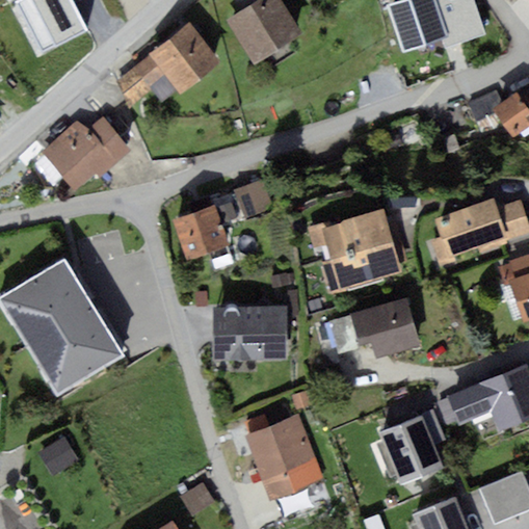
[(256,0),(227,20),(253,60),(300,29),(281,0),(256,0)]
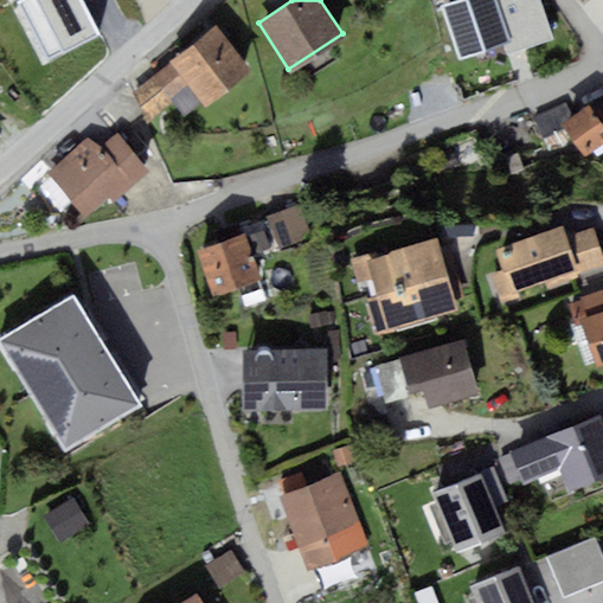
[(459,0),(441,6),(456,56),(507,40),(494,0),(459,0)]
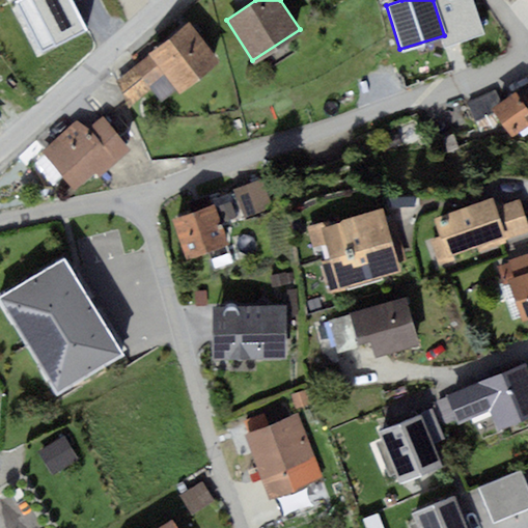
[(436,0),(445,29),(478,19),(472,0),(436,0)]
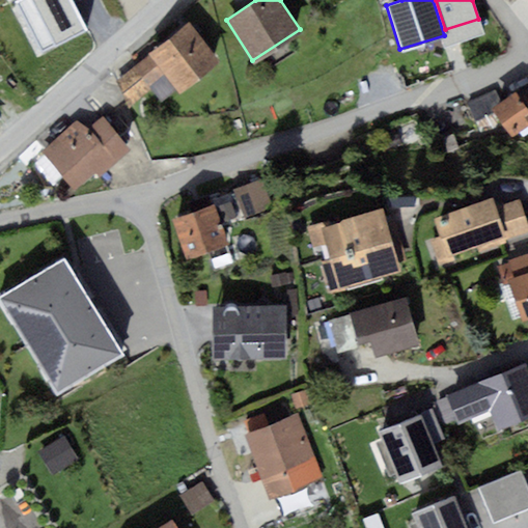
[(187,24),(115,81),(132,103),(153,86),(162,99),(214,58),(187,24)]
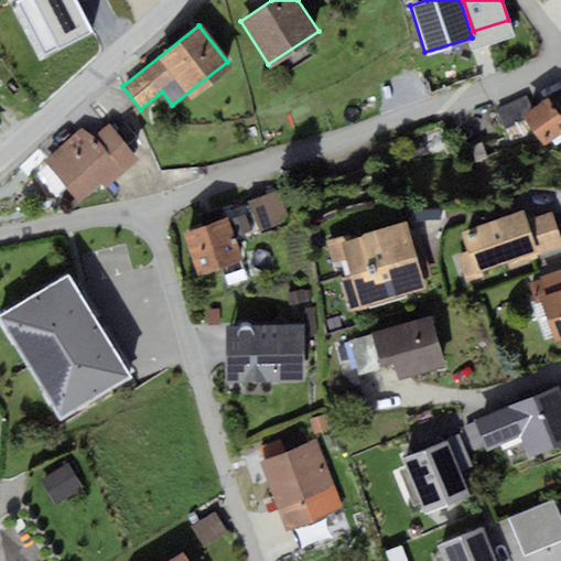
[(560,112),(551,98),(526,115),(543,143),(560,131),(560,112)]
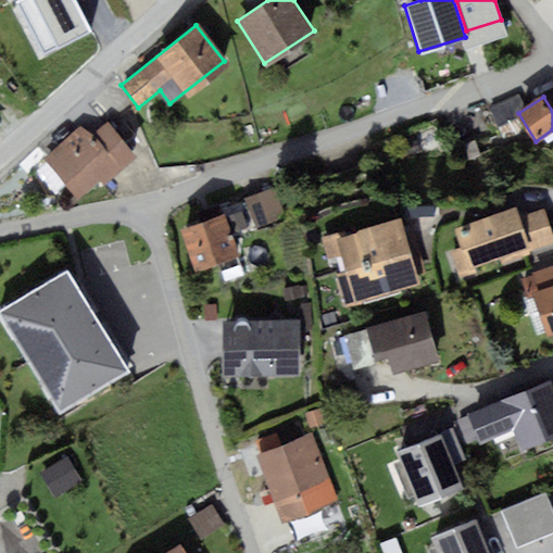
[(86,124),(46,156),(75,191),(98,173),(103,179),(137,152),(110,118),(92,132),(86,124)]
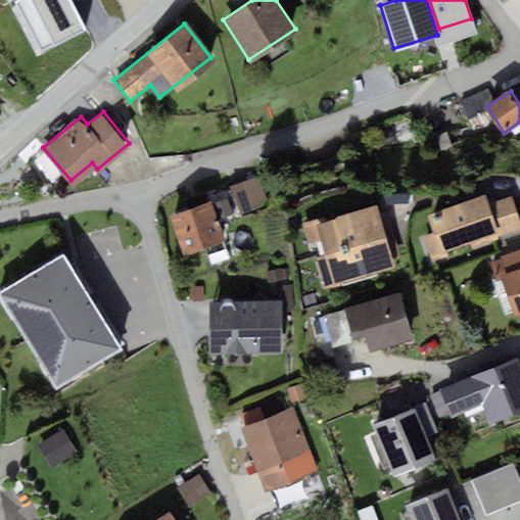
[(260,175),(234,183),(243,211),(269,203),(260,175)]
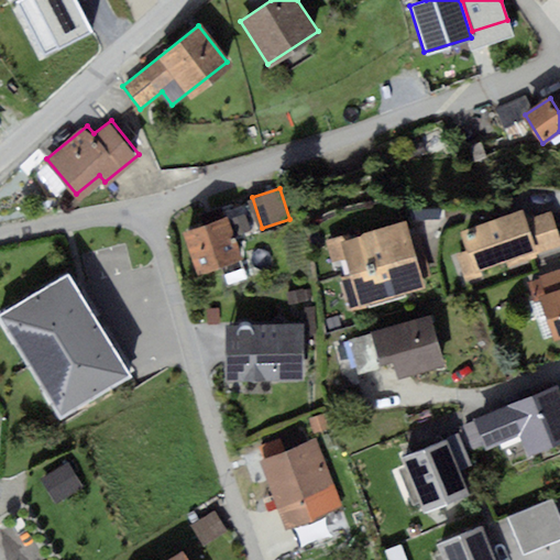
[(520,209),(460,228),(465,246),(456,250),(464,280),(480,275),(478,267),(506,259),(511,267),(559,251),(559,238),(551,209),(523,218),(520,209)]
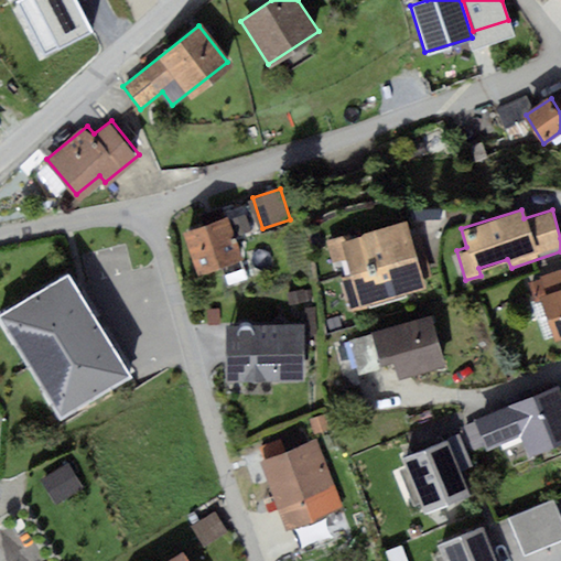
[(227,218),(185,230),(197,271),(239,259),(227,218)]
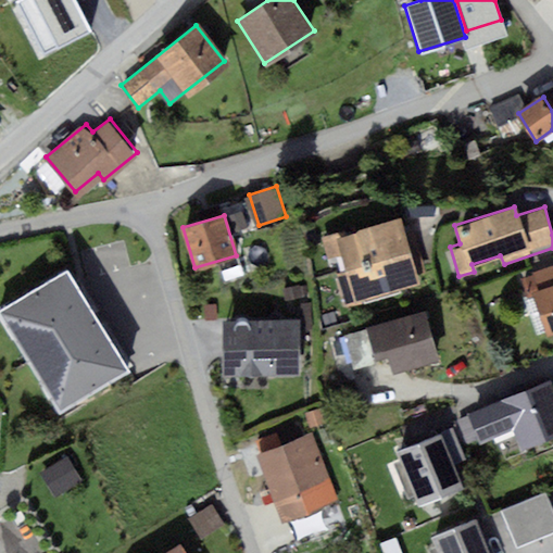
[(342,229),(319,236),(326,258),(341,254),(346,269),(340,273),(349,304),(362,300),(361,296),(415,279),(398,221),(344,237),(342,229)]
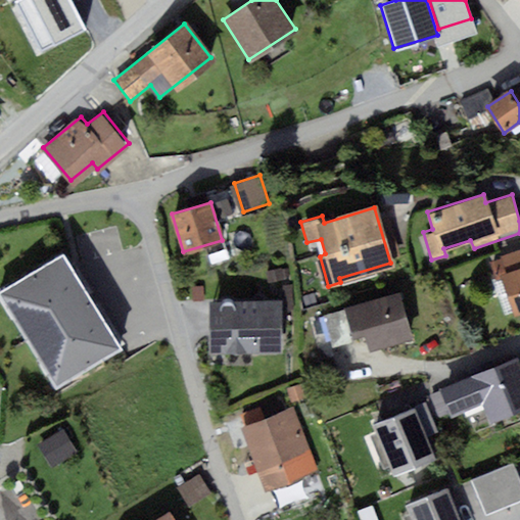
[(68,249),(5,288),(60,380),(125,341),(68,249)]
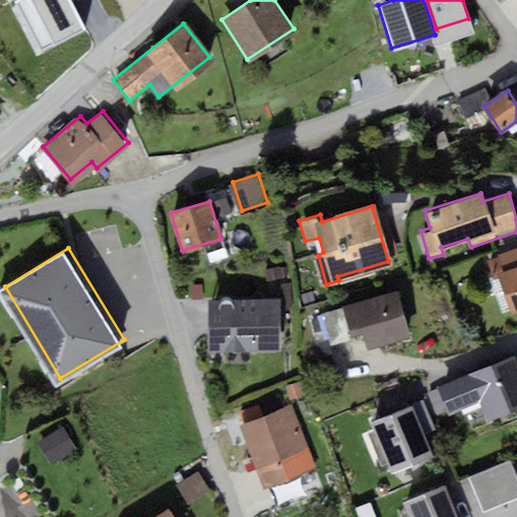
[(516,262),(496,269),(510,312),(516,309),(516,262)]
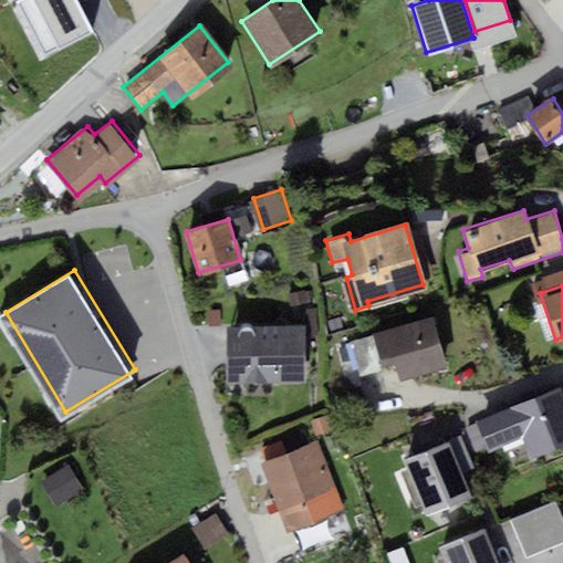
[(430,320),(373,335),(381,363),(394,360),(399,378),(442,366),(430,320)]
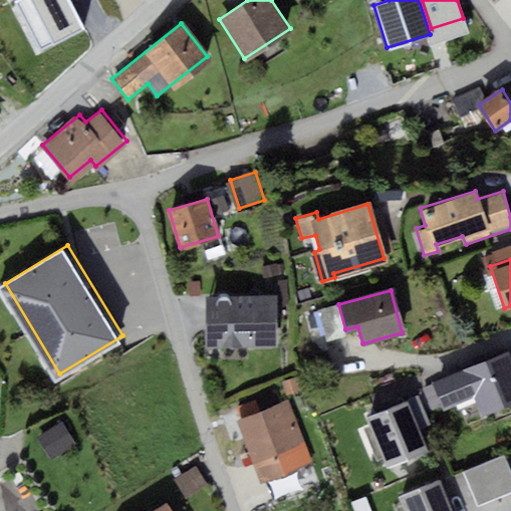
[(278,295),(207,297),(208,345),(280,343),(278,295)]
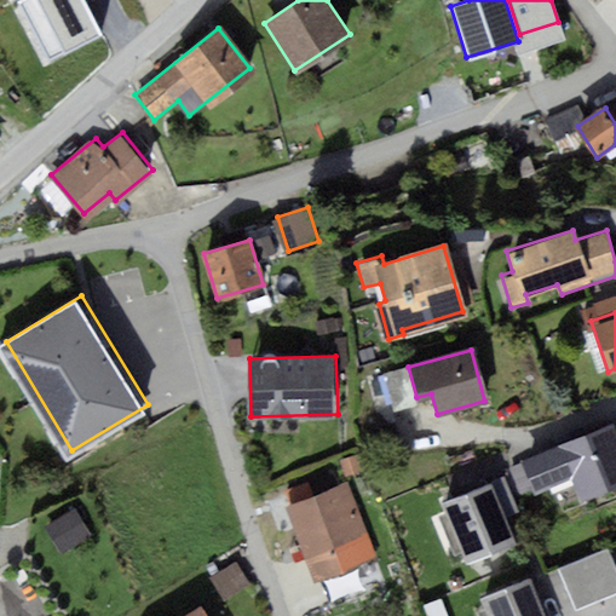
[(406,368),(384,374),(393,412),(415,406),(406,368)]
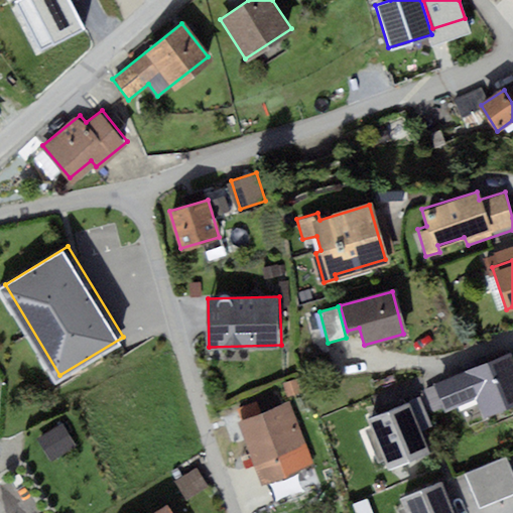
[(512,360),(510,353),(431,382),(443,412),(477,400),(482,415),(512,402),(512,360)]
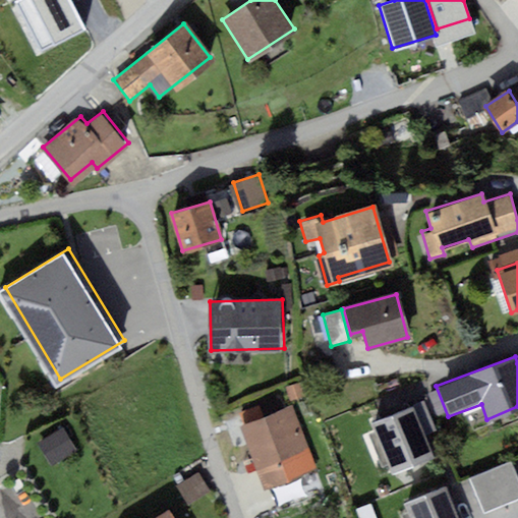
[(410,405),(370,421),(393,473),(432,457),(410,405)]
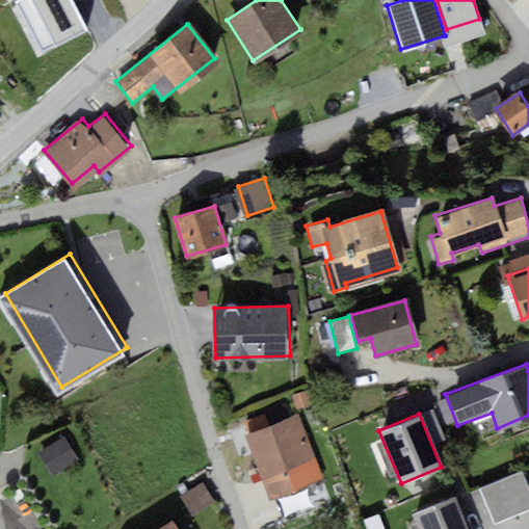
[(299,418),(248,433),(266,488),(317,472),(299,418)]
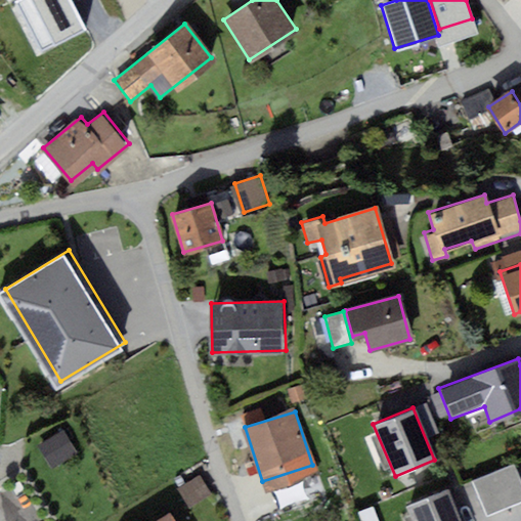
[(51,465),(77,450),(63,427),(38,442),(51,465)]
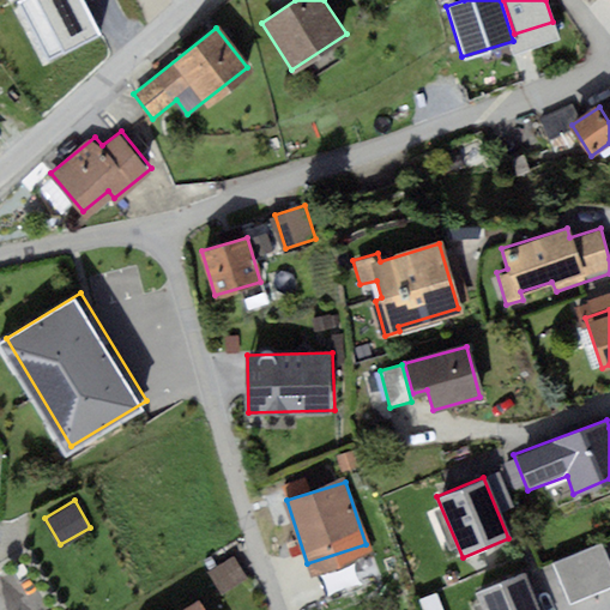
[(609,565),(602,544),(554,562),(571,603),(609,586),(609,565)]
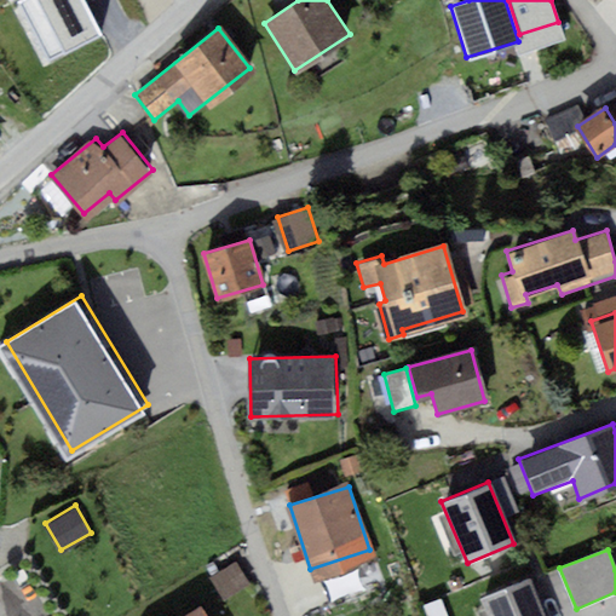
[(224,594),(247,580),(235,560),(212,575),(224,594)]
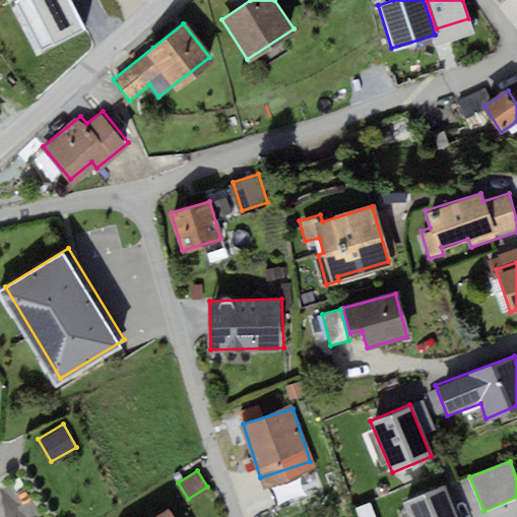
[(457,516),(445,483),(403,500),(409,516),(457,516)]
